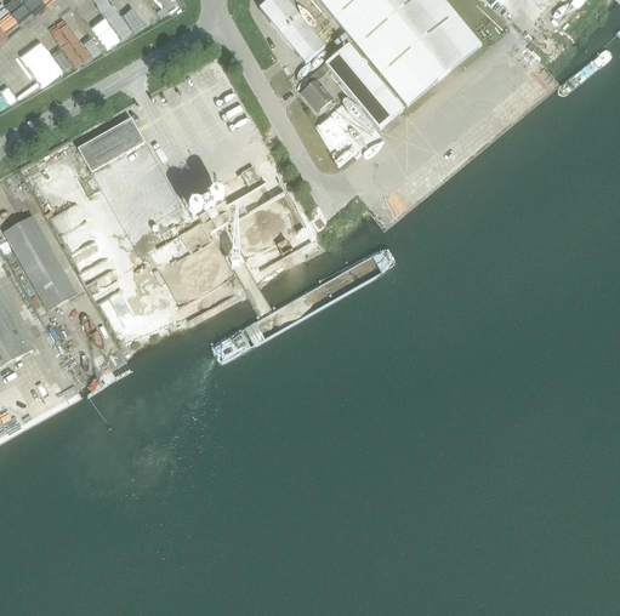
[(0,45),(6,36),(12,40),(43,0),(20,0),(0,9),(0,45)]
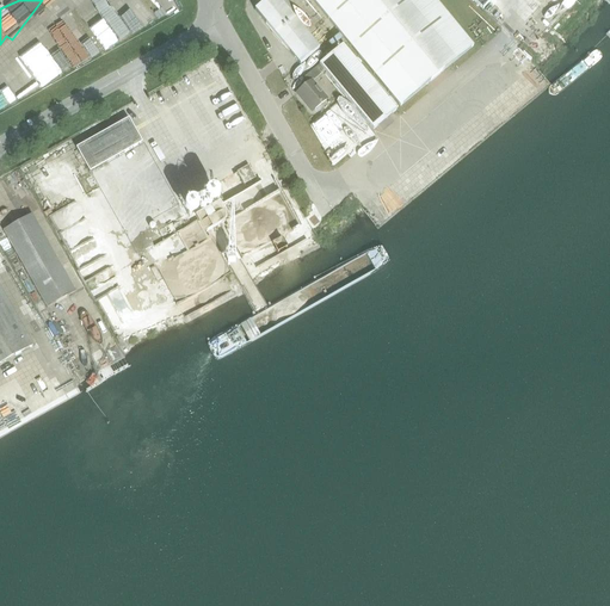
[(301,60),(320,44),(283,0),(262,0),(256,5),(301,60)]
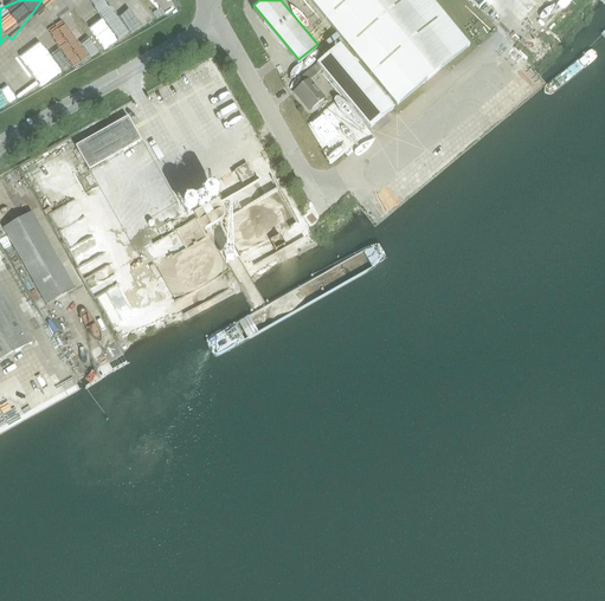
[(314,0),(398,101),(470,41),(435,0),(314,0)]
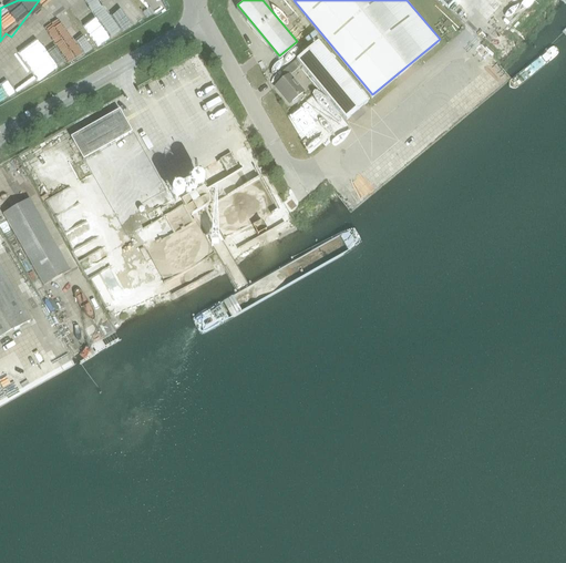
[(484,11),(496,0),(487,0),(480,7),(484,11)]
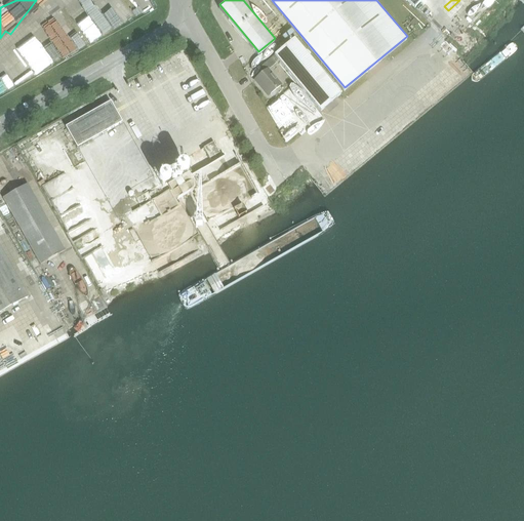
[(46,21),(37,27),(42,33),(32,40),(48,64),(57,56),(61,61),(71,53),(67,48),(73,44),(56,21),(49,26),(46,21)]
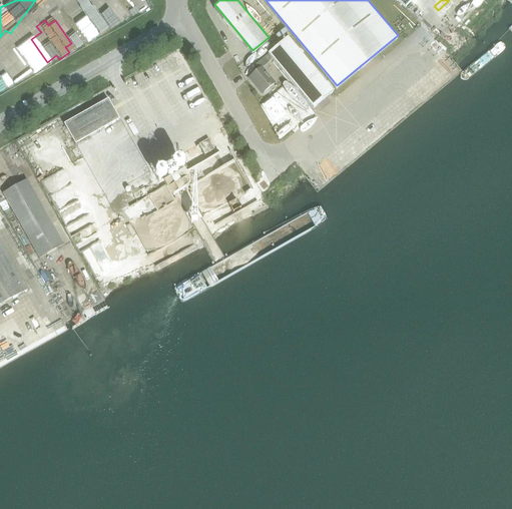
[(288,33),(269,50),(274,56),(314,104),(333,88),(288,34),(288,33)]
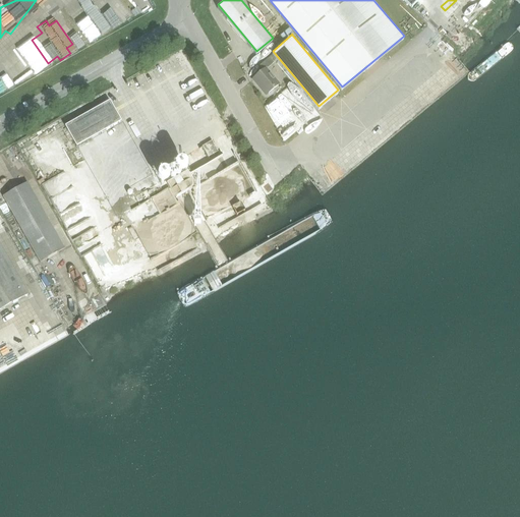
[(268,65),(278,57),(273,51),(260,62),(264,67),(252,75),(266,92),(280,79),(268,65)]
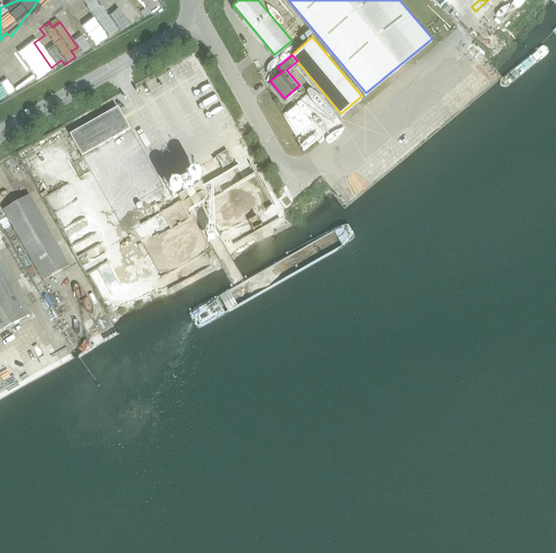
[(0,77),(12,96),(32,82),(13,56),(0,63),(0,77)]
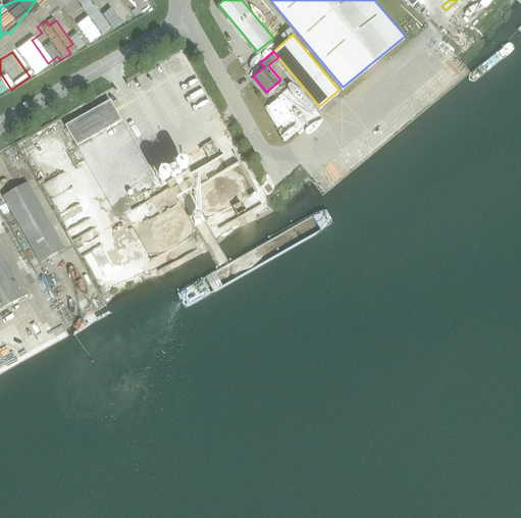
[(121,117),(111,98),(66,122),(77,142),(121,117)]
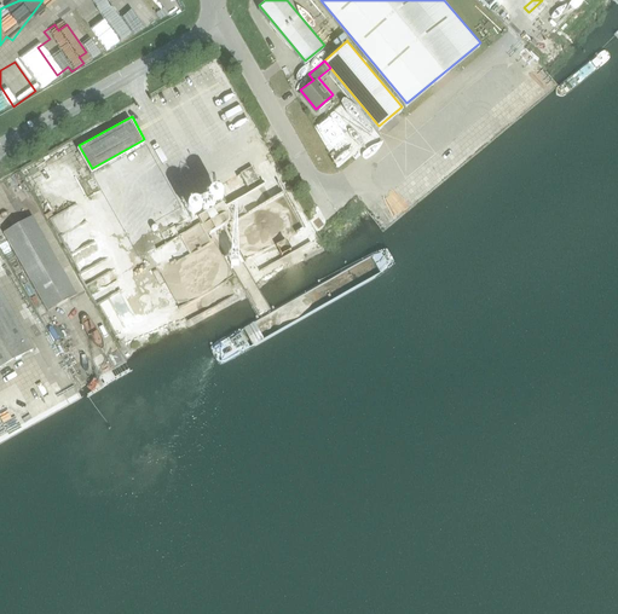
[(248,184),(261,177),(253,163),(241,169),(248,184)]
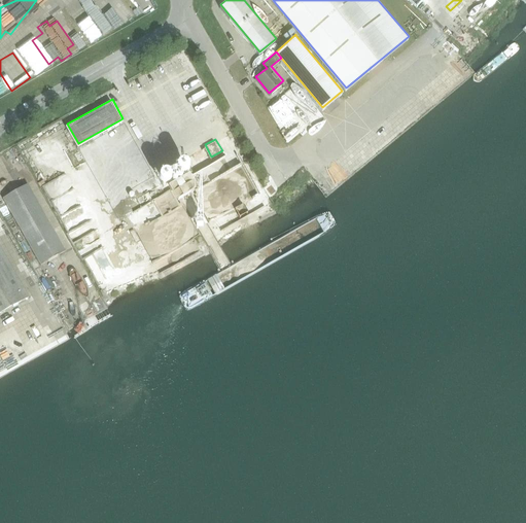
[(66,247),(28,181),(3,195),(41,262),(66,247)]
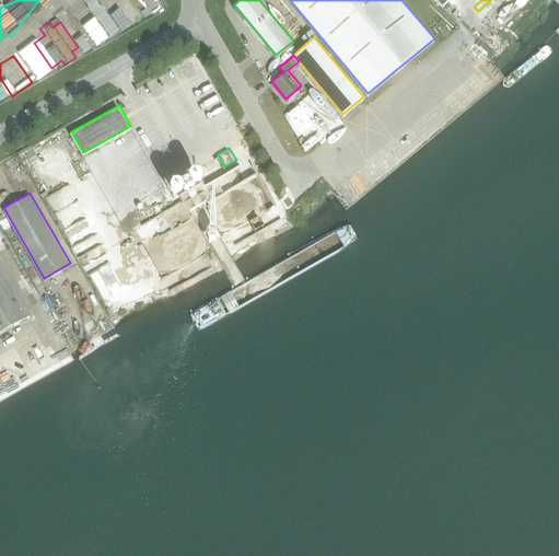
[(61,227),(67,236),(72,233),(67,223),(61,227)]
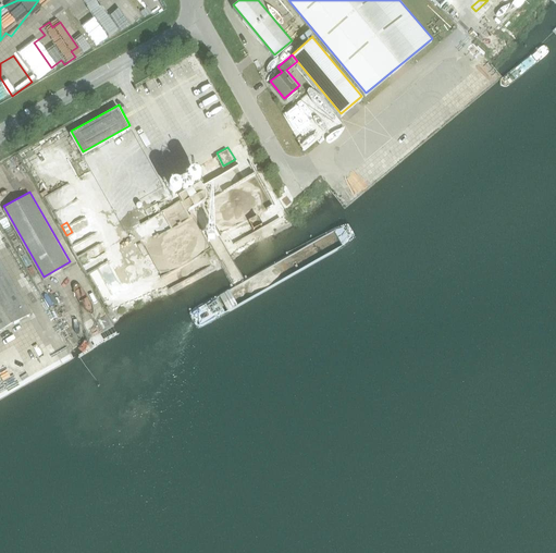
[(0,330),(1,330),(0,329),(32,310),(0,256),(0,330)]
